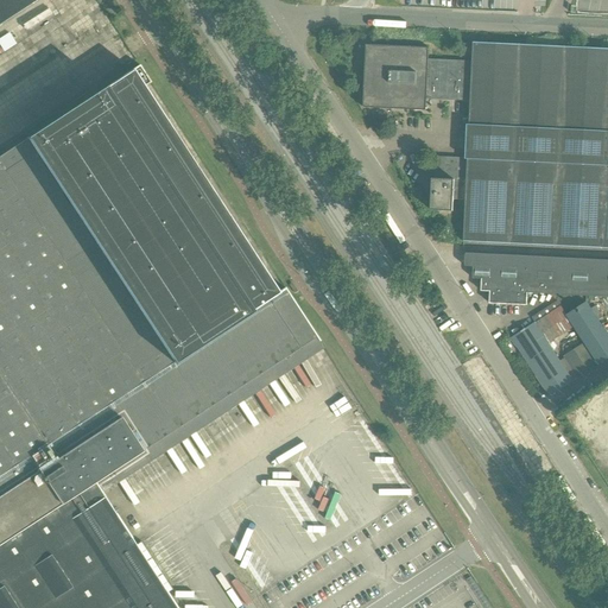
[(0,0),(0,24),(7,19),(36,0),(0,0)]
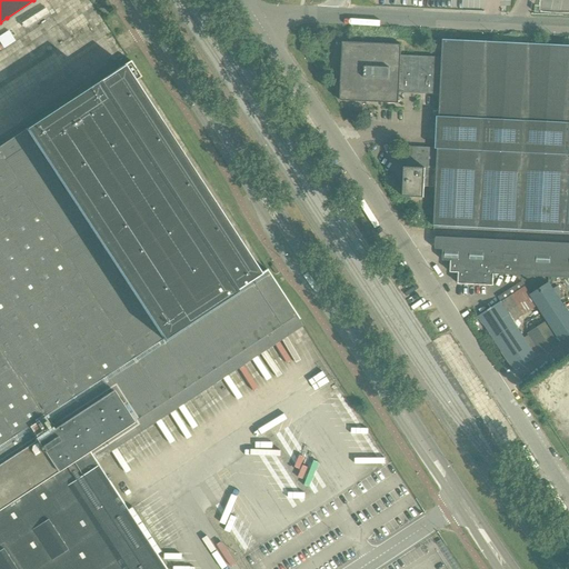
[(408,161),(409,162),(568,169),(568,46),(442,39),(441,59),(439,92),(437,148),(408,147),(408,161)]
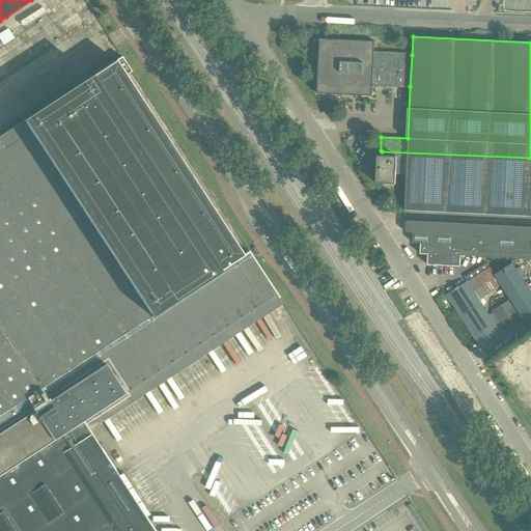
[(370,85),(410,86),(412,55),(373,54),(374,42),(319,39),(317,94),(371,96),(372,93),(370,93),(370,85)]
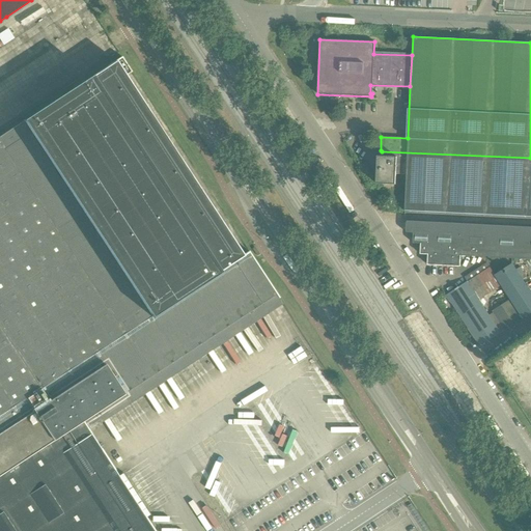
[(0,530),(155,530),(83,420),(127,392),(262,303),(264,306),(270,302),(269,300),(277,294),(249,252),(240,258),(122,79),(132,73),(121,57),(0,136),(0,530)]
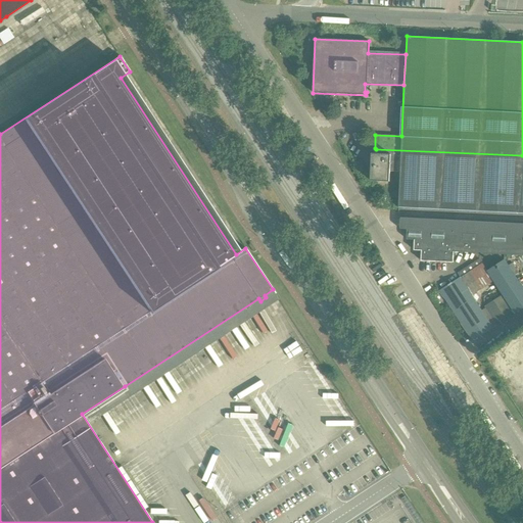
[(522,155),(376,149),(374,152),(374,154),(372,153),(371,181),(389,182),(390,172),(399,173),(398,208),(522,214),(522,155)]
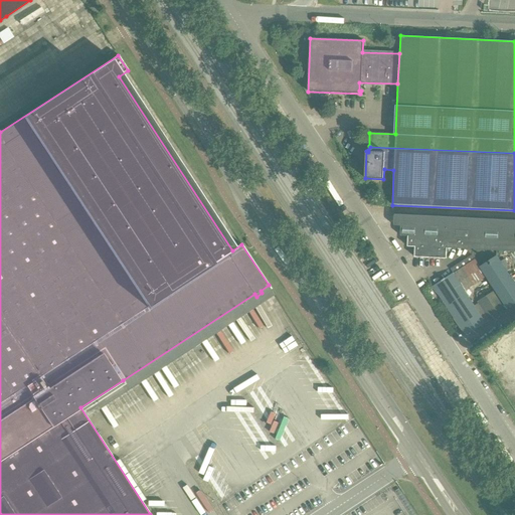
[(401,226),(400,236),(408,236),(407,246),(415,246),(414,256),(447,259),(447,248),(514,251),(514,220),(394,214),(394,225),(401,226)]
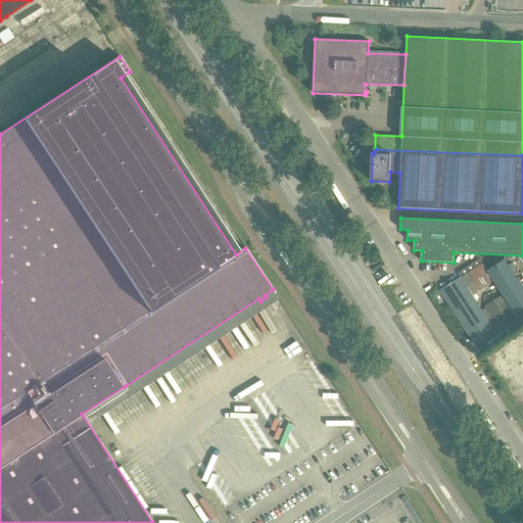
[(503,295),(485,306),(496,325),(522,307),(522,288),(504,259),(487,271),(503,295)]
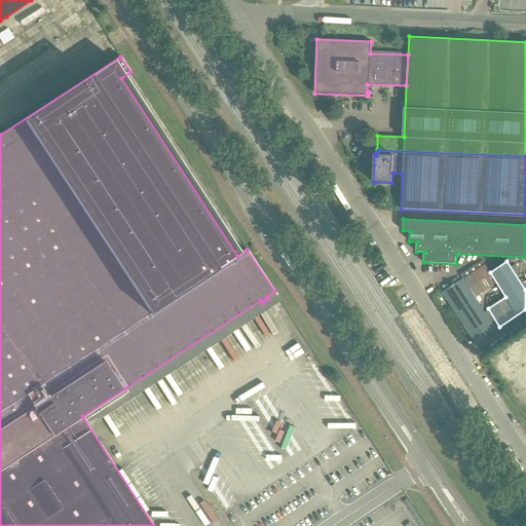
[(451,287),(443,293),(476,343),(495,330),(462,279),(454,285),(453,285),(451,287)]
